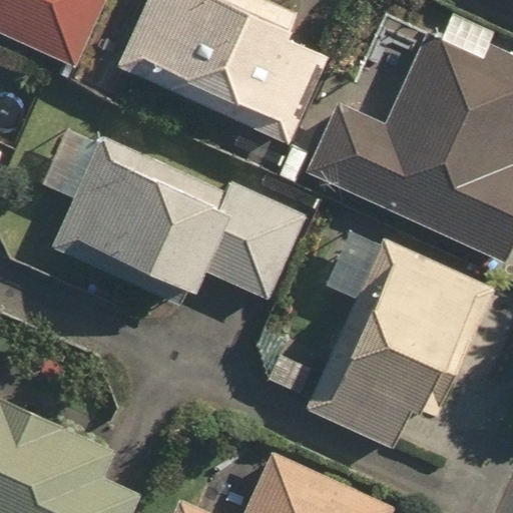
[(0,0),(0,30),(72,64),(101,0),(0,0)]
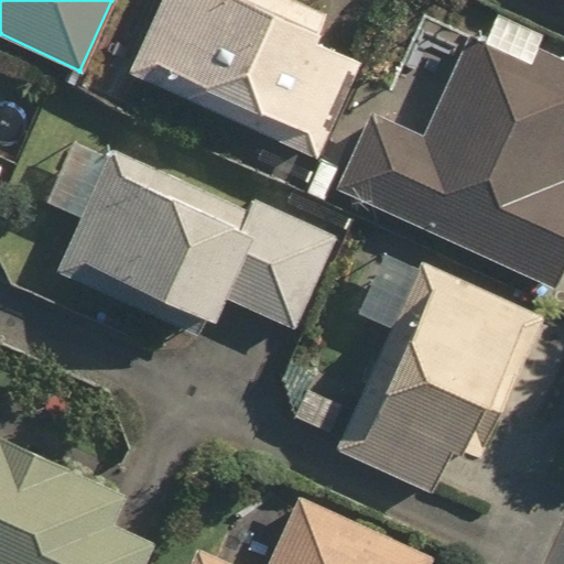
[(325,13),(297,0),(159,0),(127,64),(312,158),(361,61),(313,36),(325,13)]
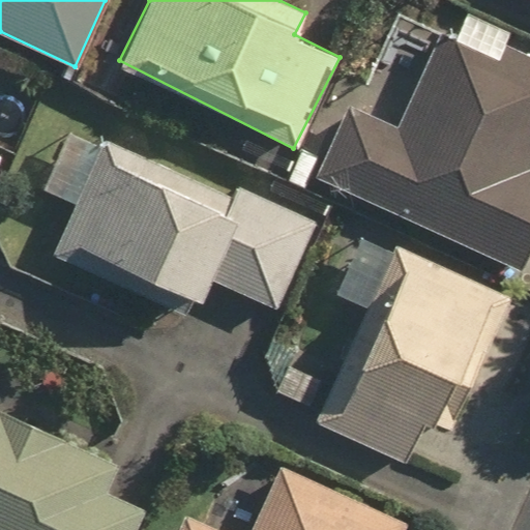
[(444,31),(404,129),(351,108),(323,176),(525,261),(529,248),(529,52),(507,43),(512,30),(467,11),(457,36),(444,31)]
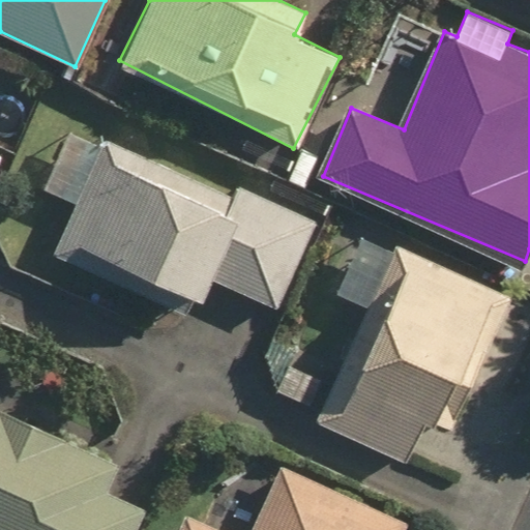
[(237,196),(76,122),(46,187),(79,203),(56,252),(159,299),(168,282),(207,300),(214,284),(277,314),(319,224),(240,187),(237,196)]
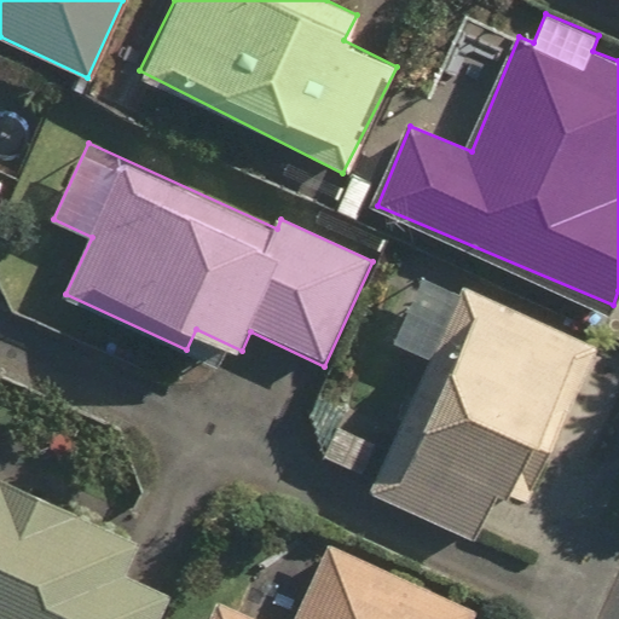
[(594,347),(421,267),(388,336),(435,359),(394,446),(341,422),(324,457),(375,480),(369,493),(469,539),(491,492),(520,505),(594,347)]
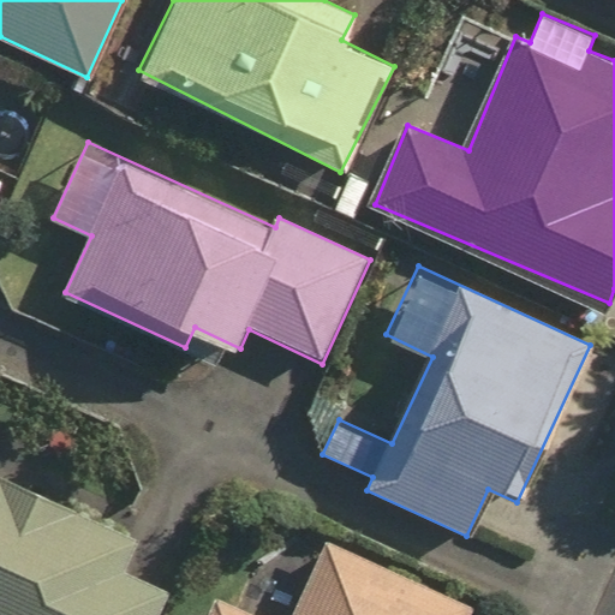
[(139,538),(0,475),(0,614),(161,614),(173,590),(126,568),(139,538)]
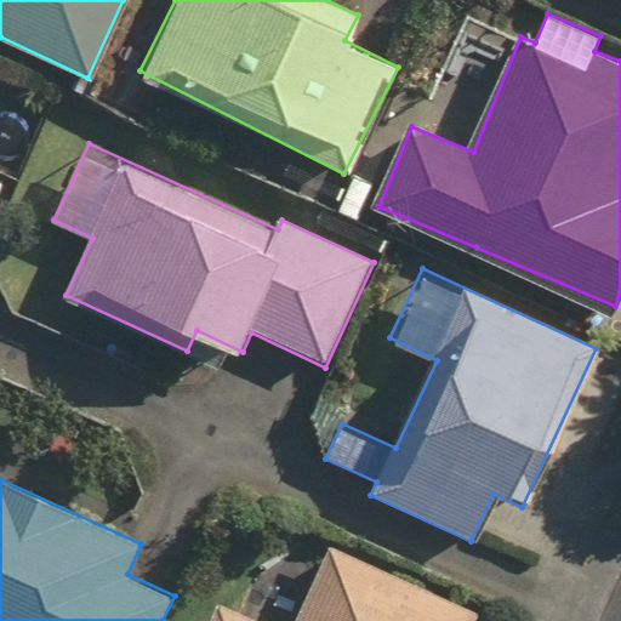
[(256,620),(222,604),(214,620),(482,620),(483,620),(335,547),(298,620),(256,620)]
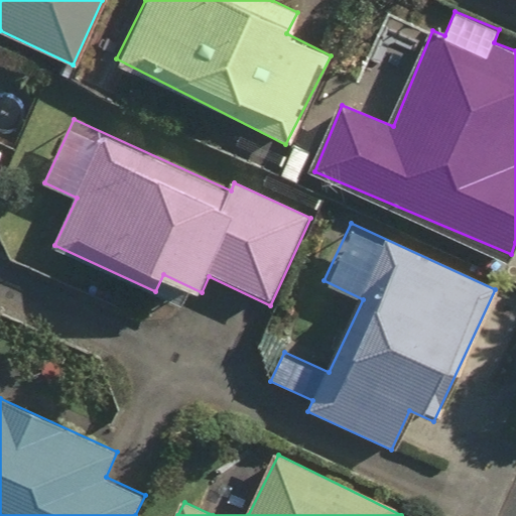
All buildings are outlined.
